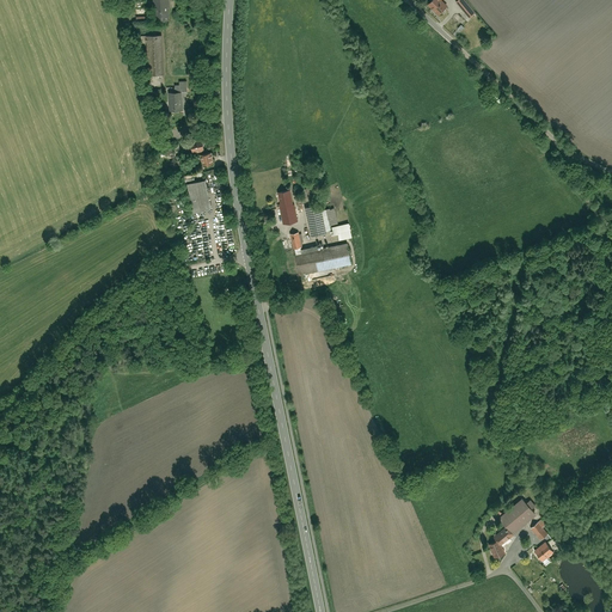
[(154,0),(157,24),(171,23),(169,0),(154,0)]
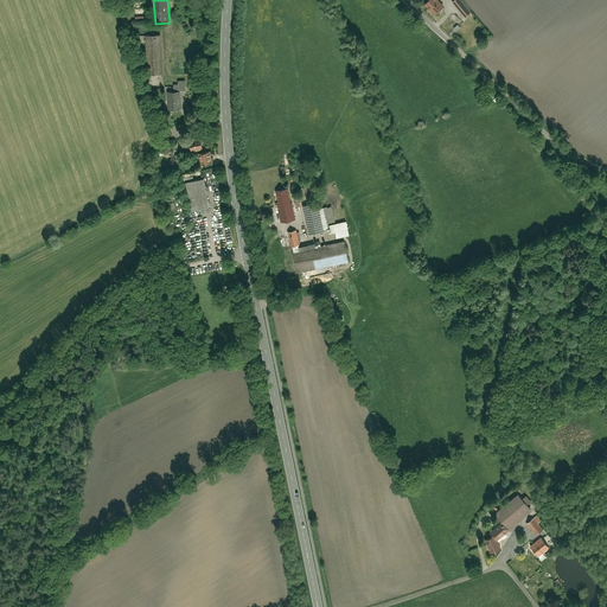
[(435,0),(432,0),(427,5),(438,14),(443,8),(435,0)]
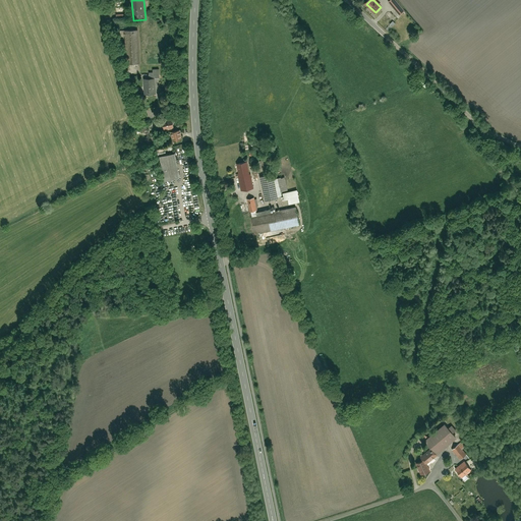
[(396,0),(392,0),(389,3),(400,15),(405,10),(396,0)]
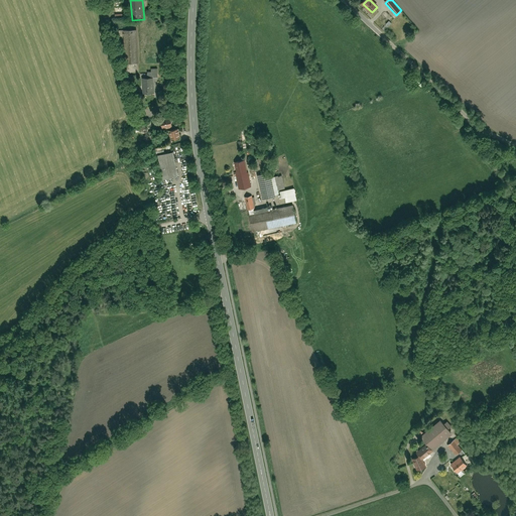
[(127,63),(139,62),(138,30),(125,30),(127,63)]
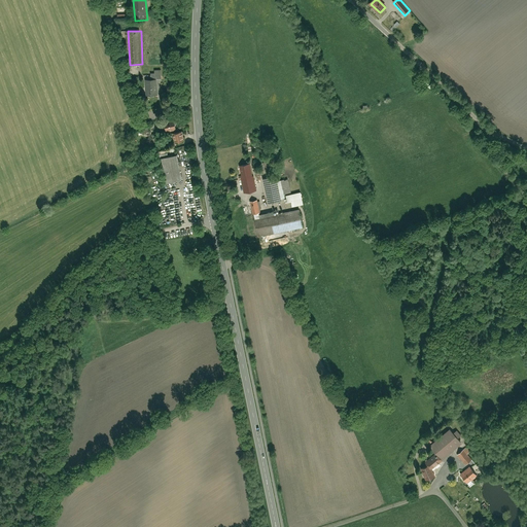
[(148,97),(157,97),(156,79),(147,80),(148,97)]
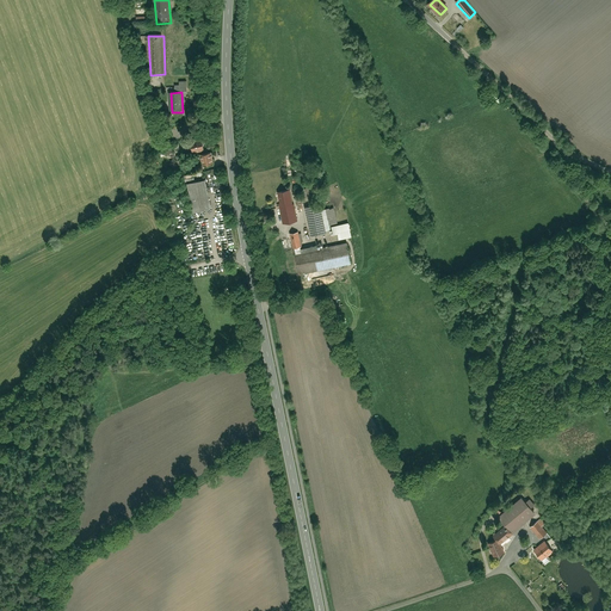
[(191,141),(193,154),(208,150),(204,139),(191,141)]
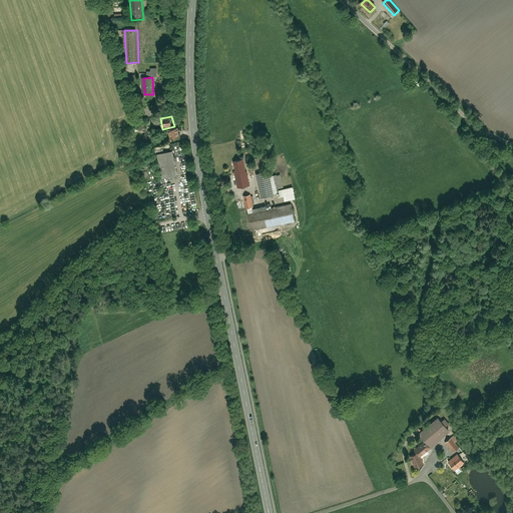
[(169,130),(171,141),(179,139),(177,129),(169,130)]
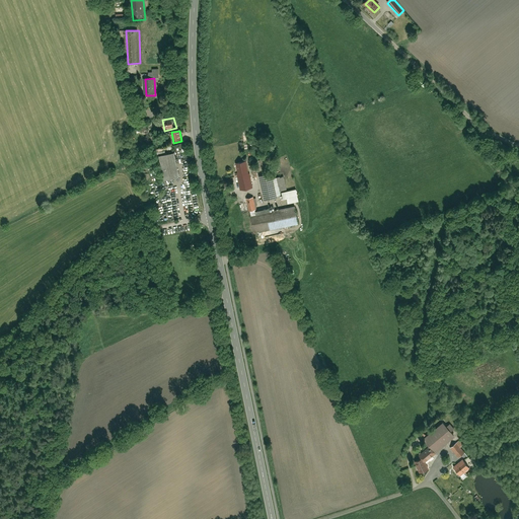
[(165,181),(180,178),(175,153),(160,156),(165,181)]
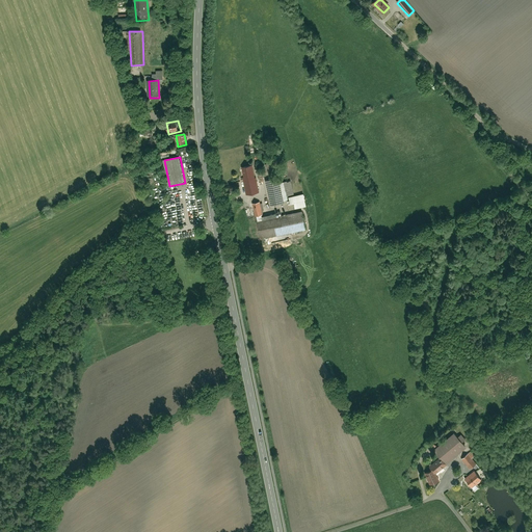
[(257,166),(259,176),(274,171),(272,162),(257,166)]
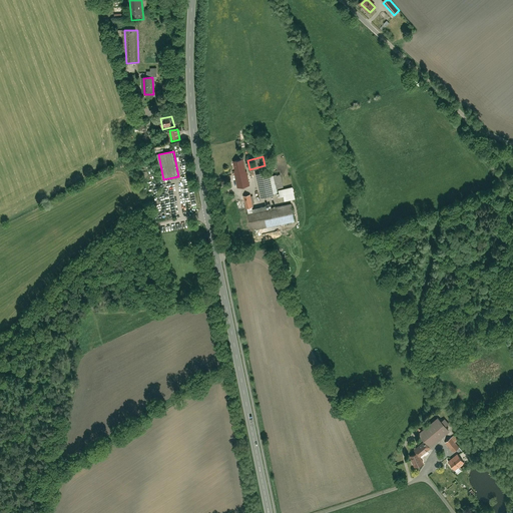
[(231,162),(237,188),(248,186),(242,159),(231,162)]
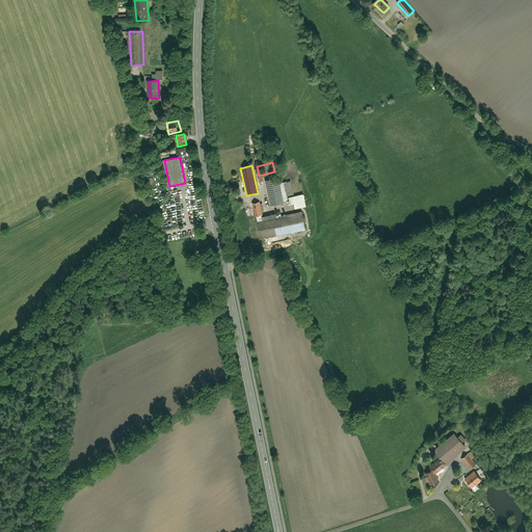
[(266,181),(272,206),(286,202),(281,178),(266,181)]
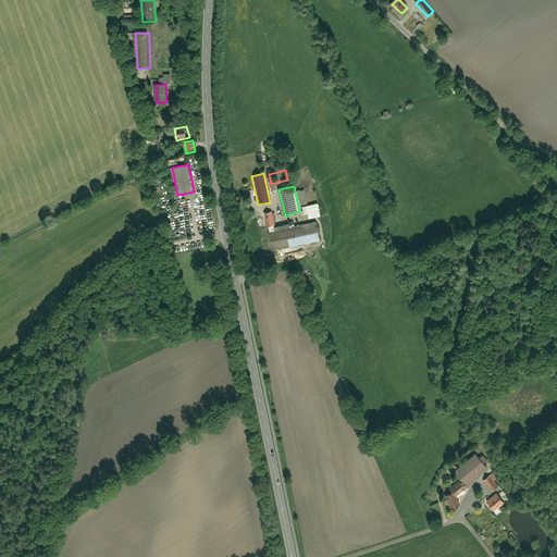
[(301,207),(310,205),(307,189),(298,192),(301,207)]
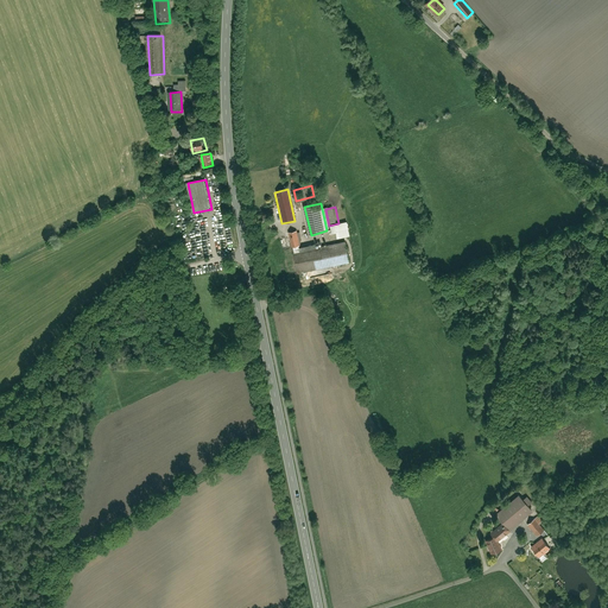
[(289,234),(292,248),(302,246),(298,232),(289,234)]
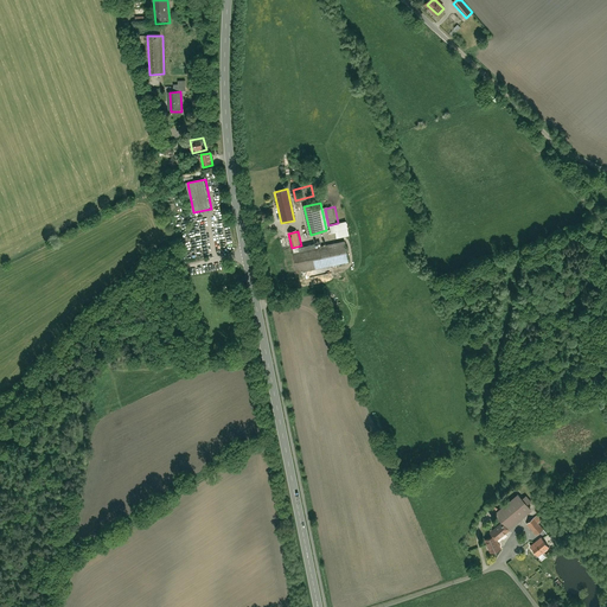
[(293,251),(299,276),(352,264),(347,240),(293,251)]
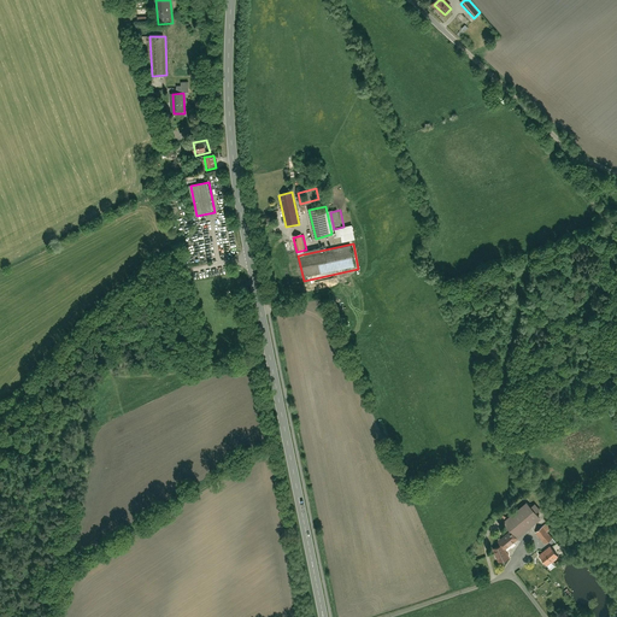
[(503,521),(516,538),(539,518),(526,501),(503,521)]
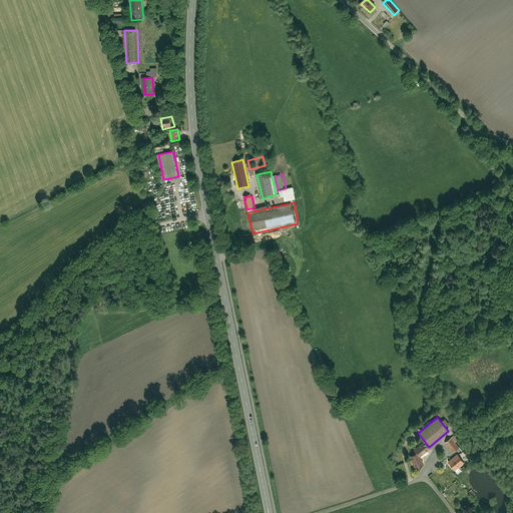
[(416,425),(411,430),(414,434),(420,429),(416,425)]
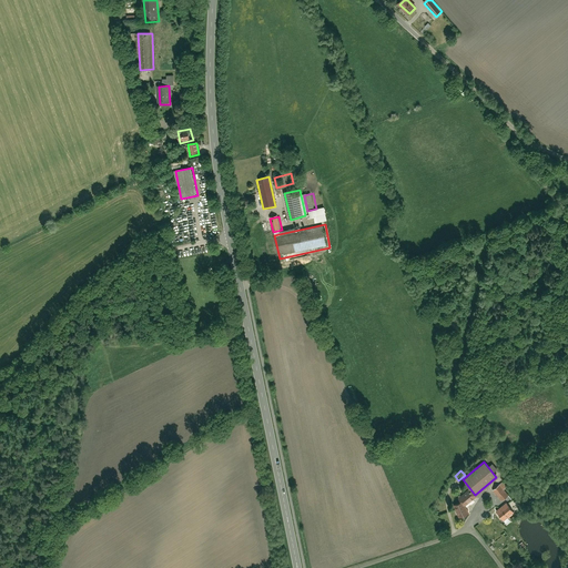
[(500,484),(490,490),(503,507),(496,510),(504,523),(523,510),(515,498),(511,500),(500,484)]
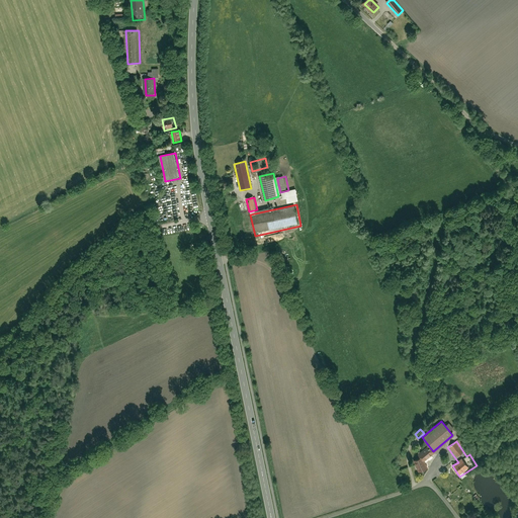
[(412,460),(419,473),(427,469),(423,462),(432,454),(426,447),(415,456),(417,458),(412,460)]
